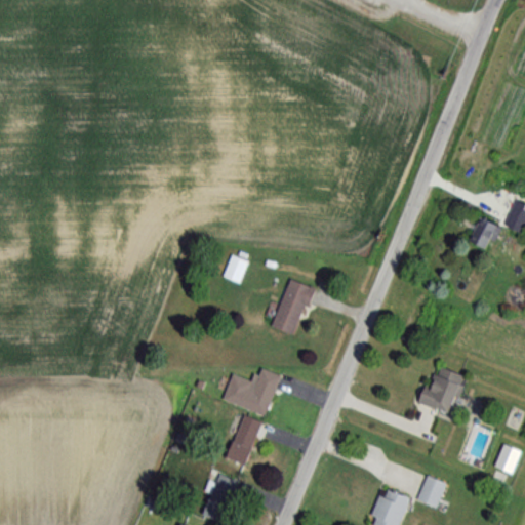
[(518,236),(524,221),(524,206),(513,201),(500,227),(518,236)]
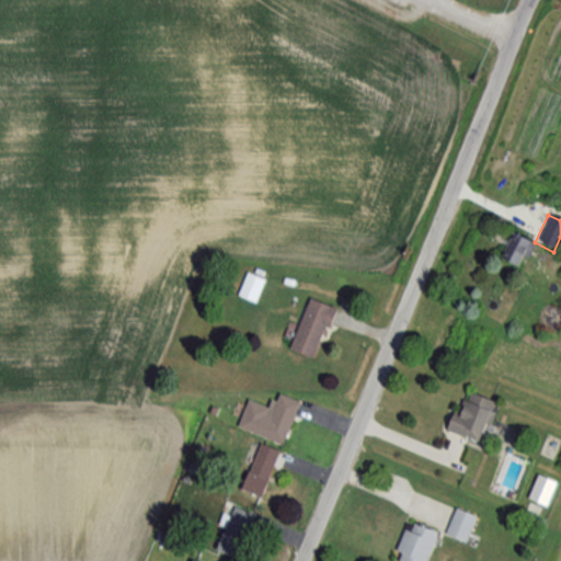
[(521,270),(533,244),(511,233),(497,259),(521,270)]
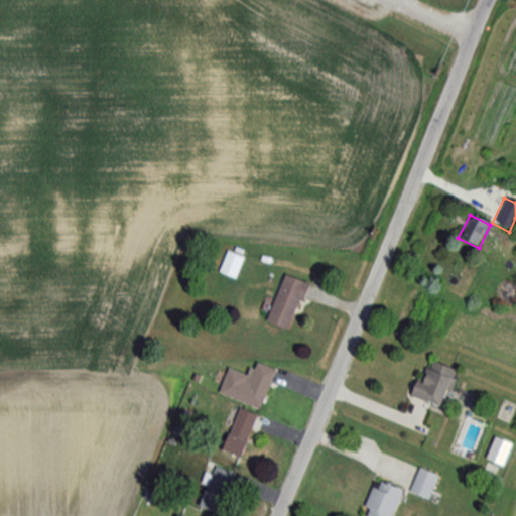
[(233,278),(242,258),(227,251),(218,271),(233,278)]
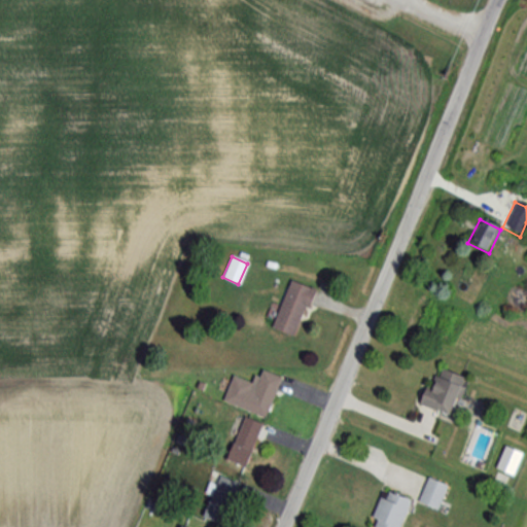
[(270,327),(292,337),(312,289),(289,280),(270,327)]
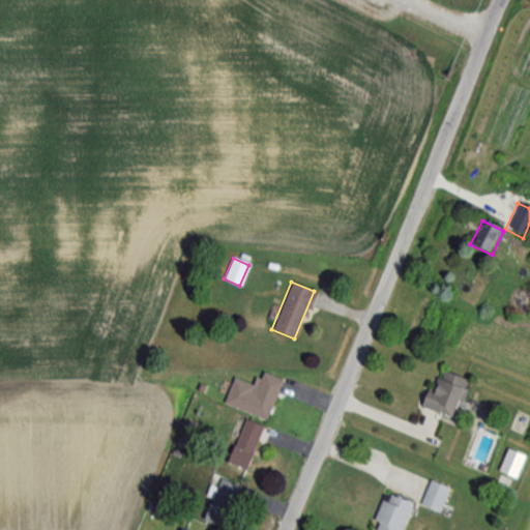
[(265,420),(281,379),(262,372),(256,387),(233,379),(223,404),(265,420)]
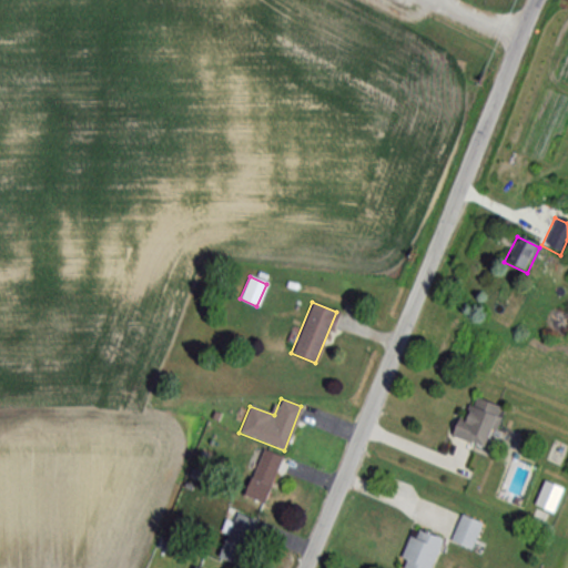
[(494,404),(462,398),(455,439),(486,445),(494,404)]
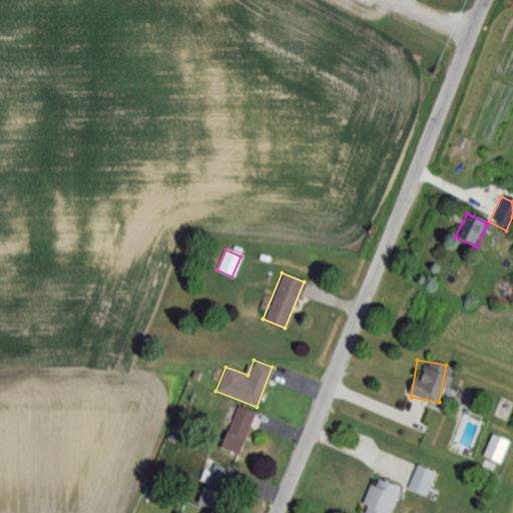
[(215,447),(237,455),(253,413),(232,405),(215,447)]
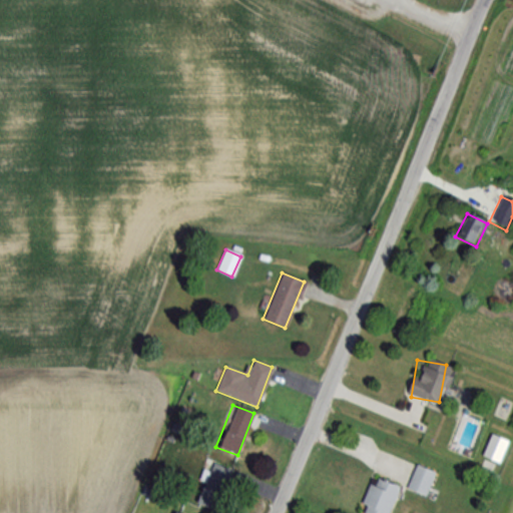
[(230,470),(211,462),(194,502),(213,510),(230,470)]
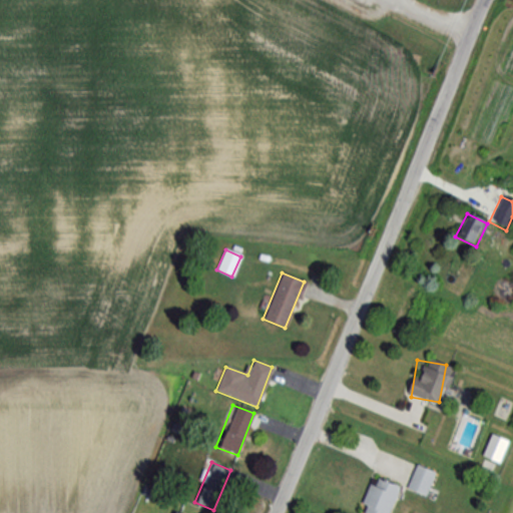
[(424,496),(434,472),(416,465),(406,489),(424,496)]
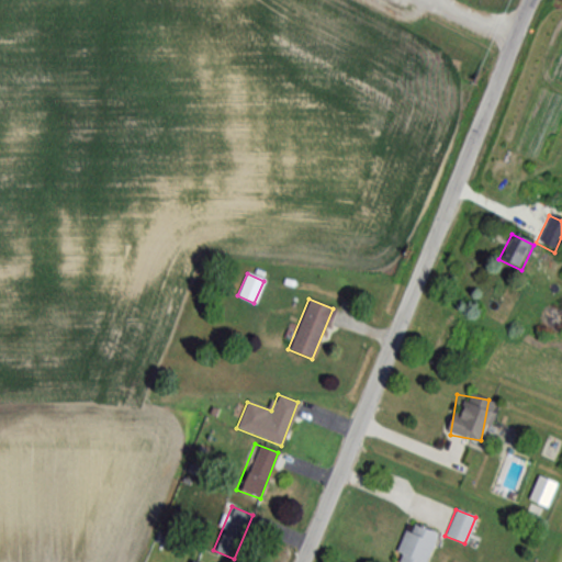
[(425,561),(436,534),(407,523),(392,561),(425,561)]
